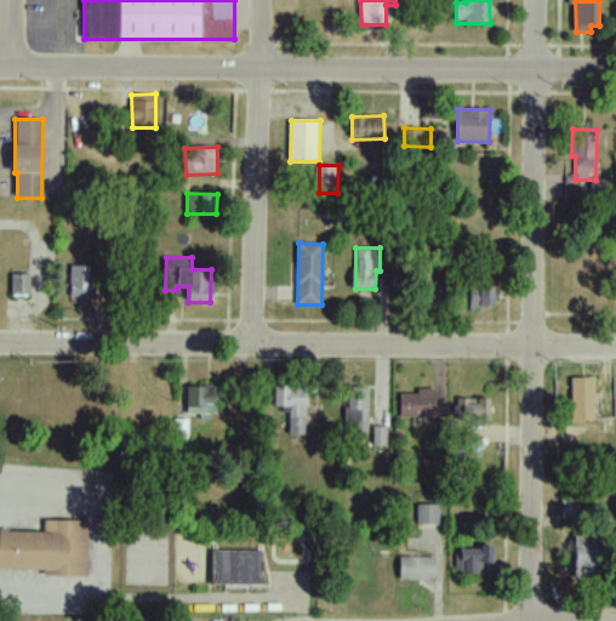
[(93,296),(95,266),(73,266),(72,295),(93,296)]
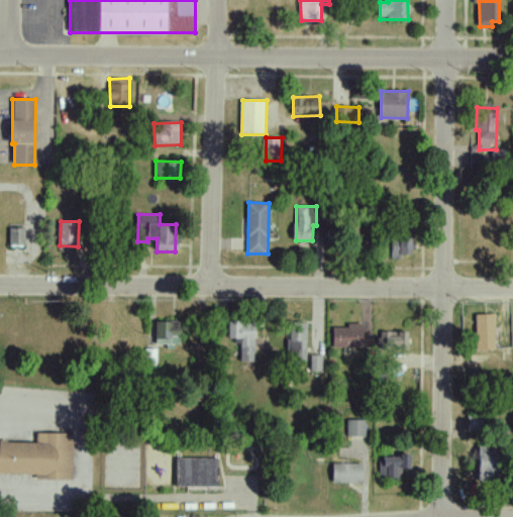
[(11,245),(26,245),(26,228),(11,228),(11,245)]
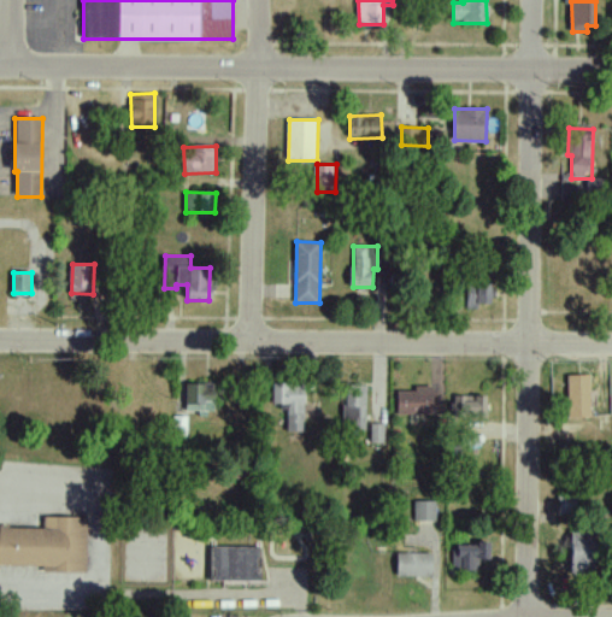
[(492,306),(492,285),(469,283),(469,306),(492,306)]
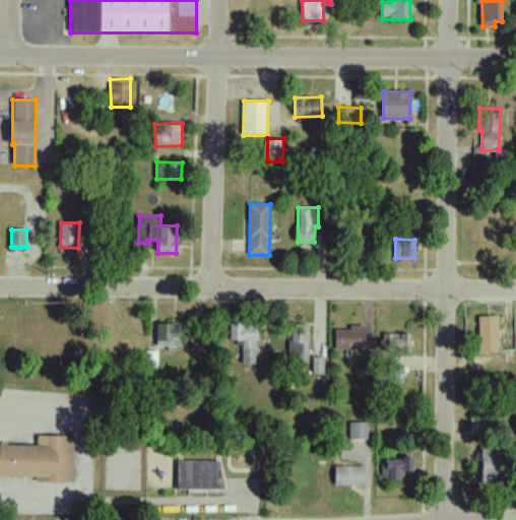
[(480,317),(481,352),(500,351),(499,316),(480,317)]
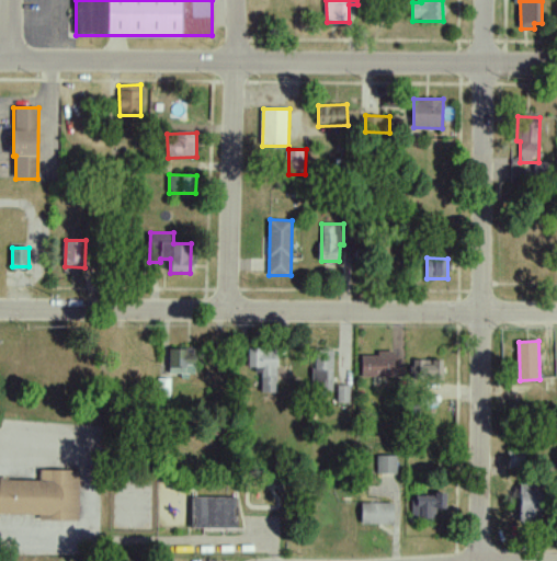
[(171,374),(197,374),(196,347),(170,348),(171,374)]
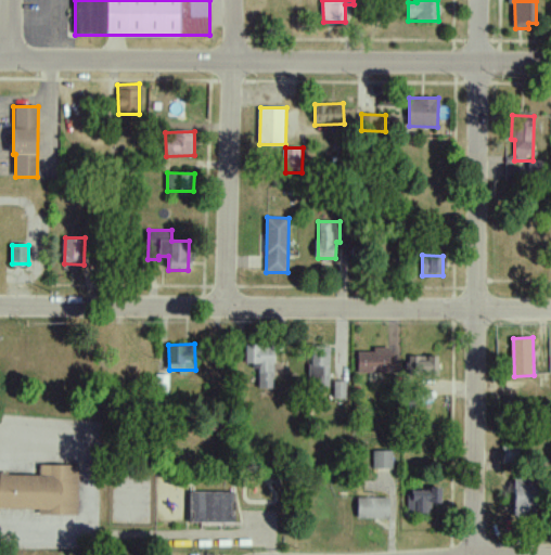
[(276,346),(247,346),(247,363),(260,363),(261,388),(277,388),(276,346)]
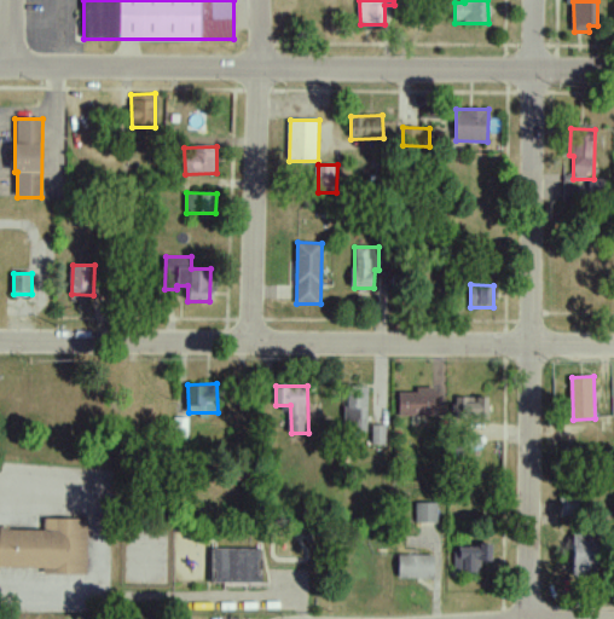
[(370,387),(347,387),(346,431),(369,431),(370,387)]
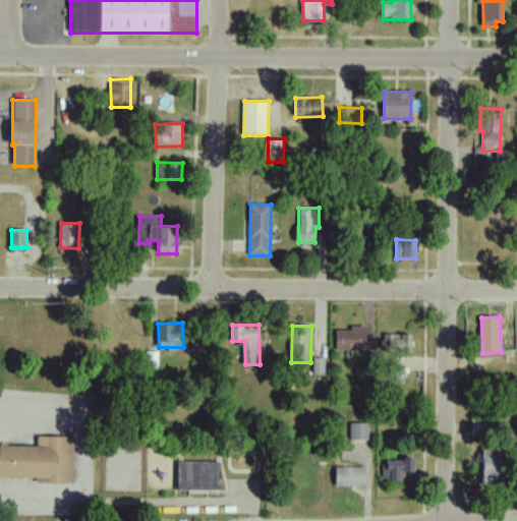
[(365,326),(351,326),(352,330),(337,330),(337,350),(366,349),(365,326)]
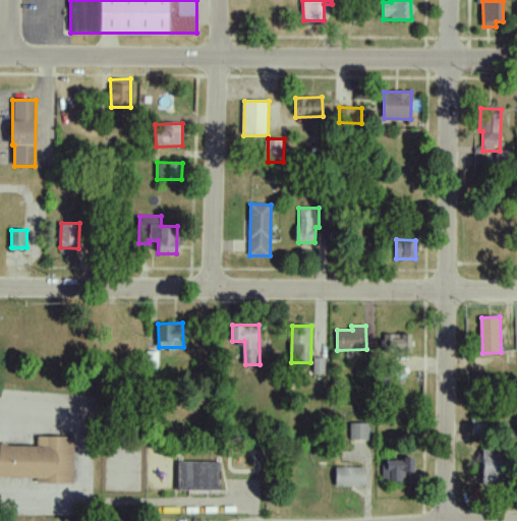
[(412,353),(412,335),(385,334),(385,353),(412,353)]
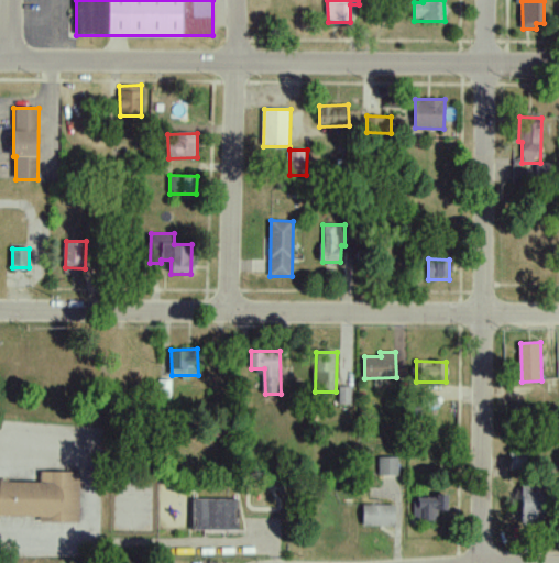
[(174,381),(162,379),(161,398),(173,398),(174,381)]
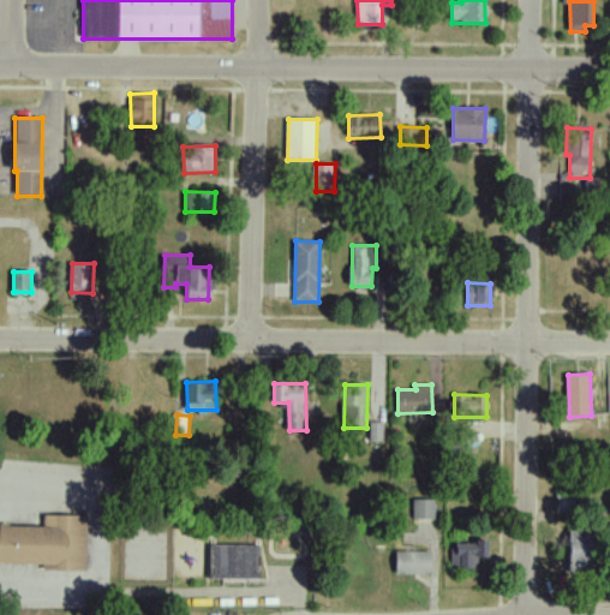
[(386,442),(386,423),(372,423),(371,442),(386,442)]
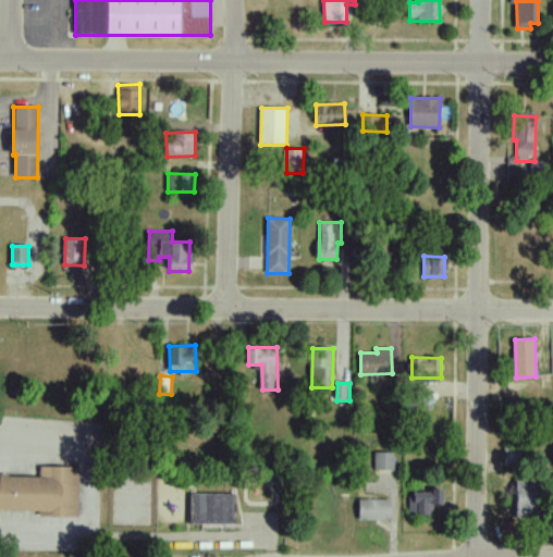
[(396,470),(395,453),(377,453),(377,471),(396,470)]
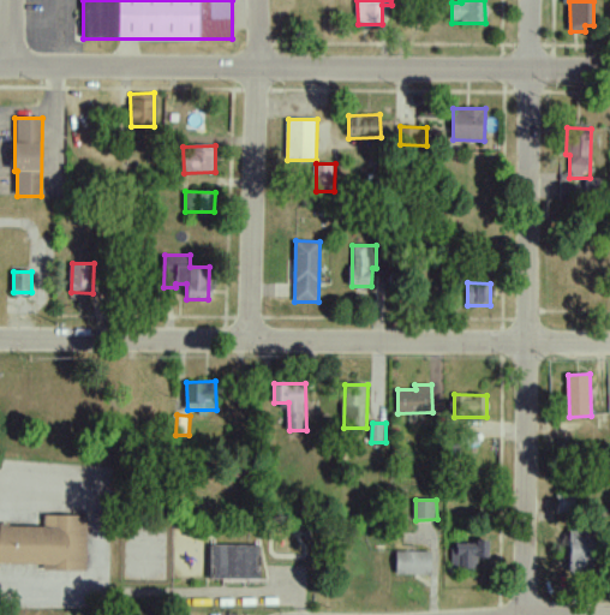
[(88,571),(89,515),(45,515),(45,527),(0,526),(0,563),(46,565),(46,571),(88,571)]
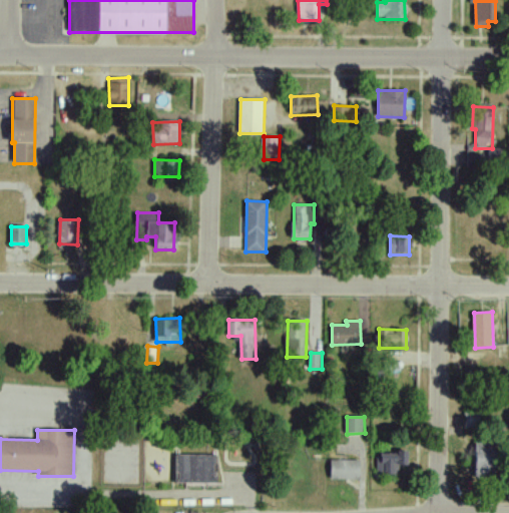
[(475,477),(495,477),(494,444),(474,445),(475,477)]
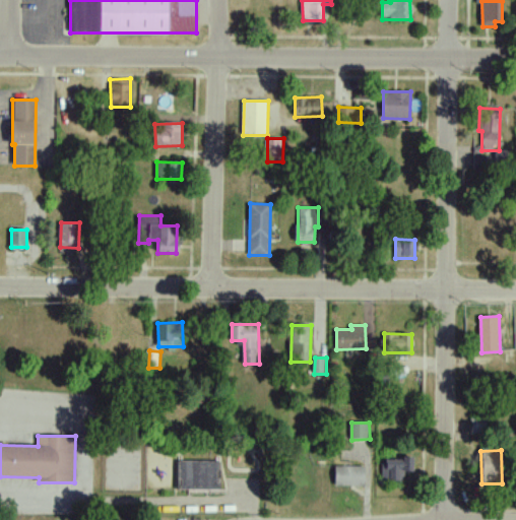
[(406,481),(406,471),(413,471),(413,458),(384,458),(384,480),(406,481)]
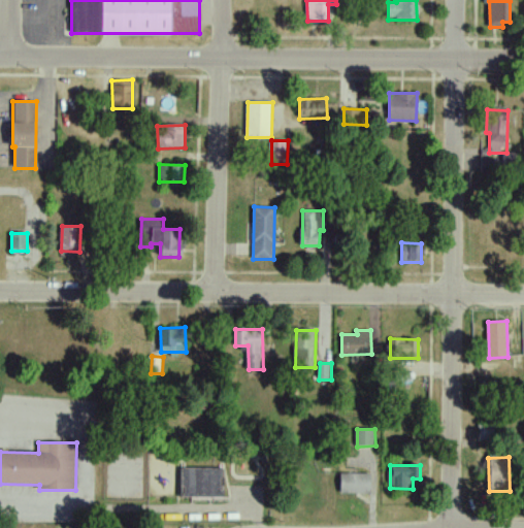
[(182,497),(225,497),(226,468),(182,468),(182,497)]
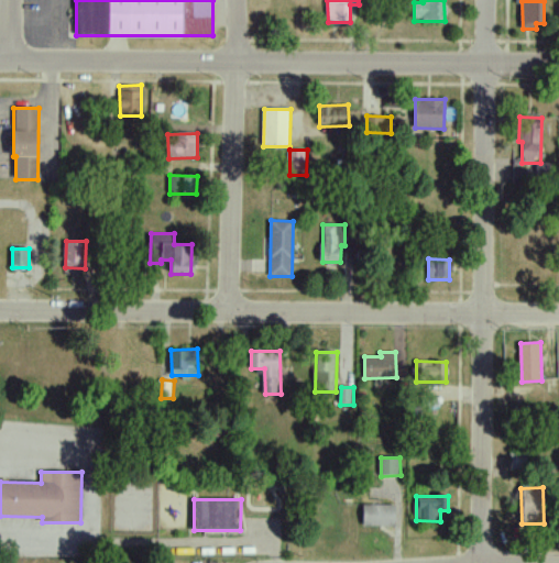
[(396,506),(364,505),(363,526),(395,527),(396,506)]
